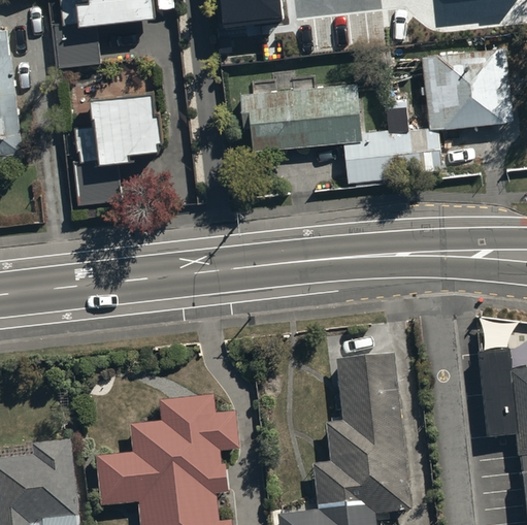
[(52,25),(57,68),(100,63),(96,29),(155,23),(152,0),(60,0),(63,23),(52,25)]
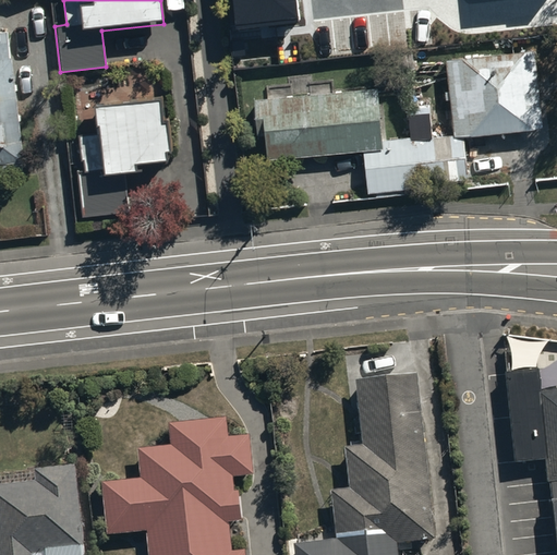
[(231,0),(234,25),(298,17),(295,0),(231,0)]
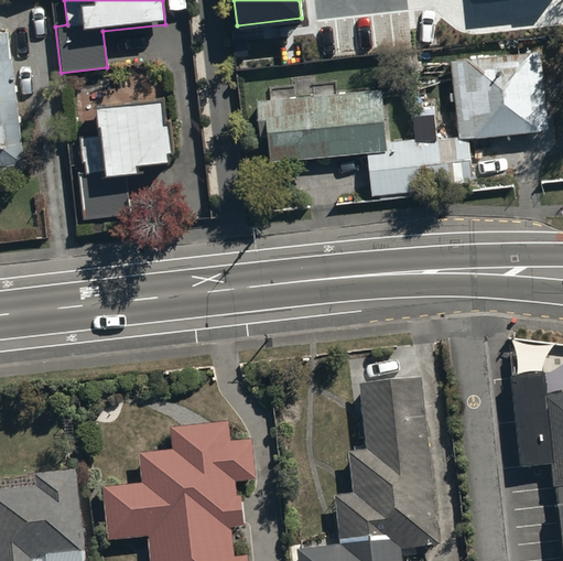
[(0,179),(25,177),(13,60),(11,60),(9,30),(0,30),(0,179)]
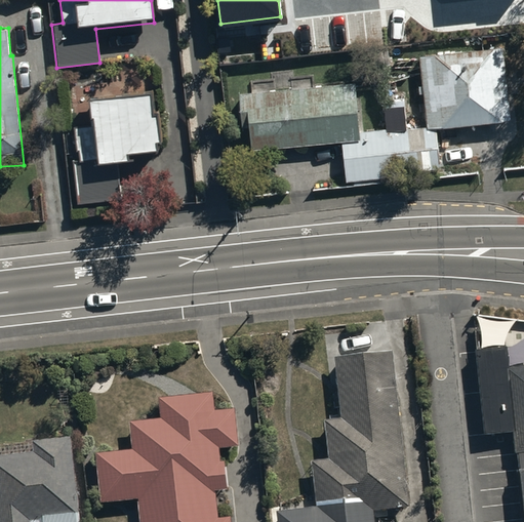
[(290,89),(275,90),(274,76),(250,78),(251,92),(239,93),(242,129),(249,128),(251,150),(341,143),(345,183),(441,174),(438,129),(441,129),(442,143),(466,141),(465,126),(510,122),(504,48),(418,55),(421,86),(417,86),(418,94),(422,93),(425,112),(417,112),(418,121),(426,120),(426,127),(404,129),(404,122),(386,124),(387,129),(359,132),(355,84),(314,87),(312,72),(289,74),(290,89)]
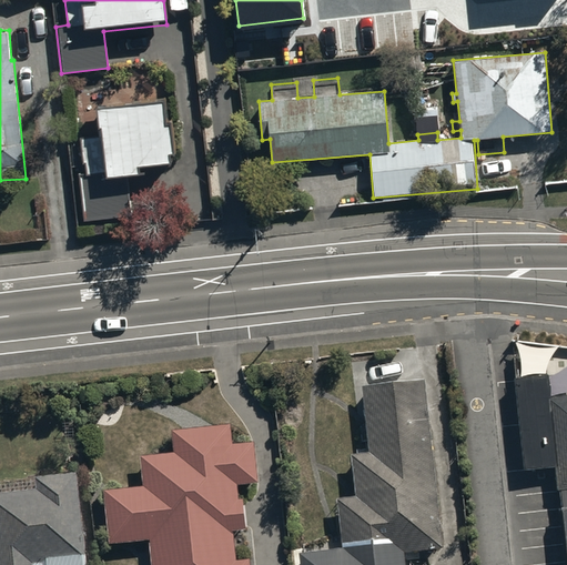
[(81,175),(84,220),(131,217),(129,179),(147,178),(145,168),(171,165),(170,158),(174,158),(172,128),(168,128),(165,106),(100,110),(101,135),(81,138),(83,164),(85,164),(87,175),(81,175)]
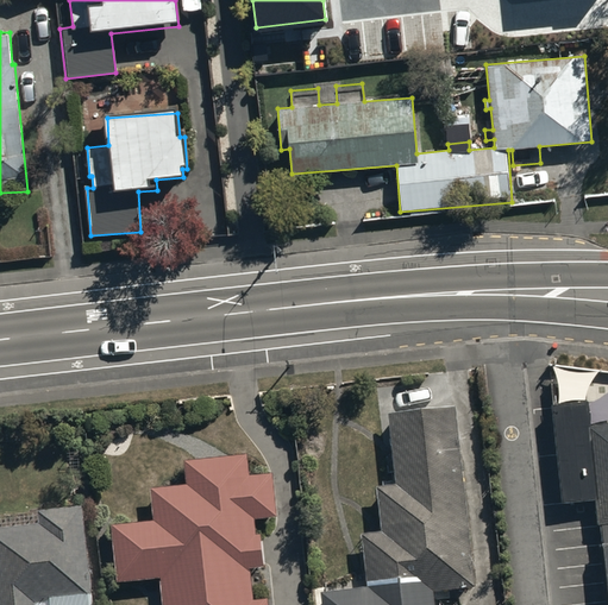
[(580,402),(540,407),(552,504),(590,500),(602,604),(607,604),(607,423),(583,427),(580,402)]
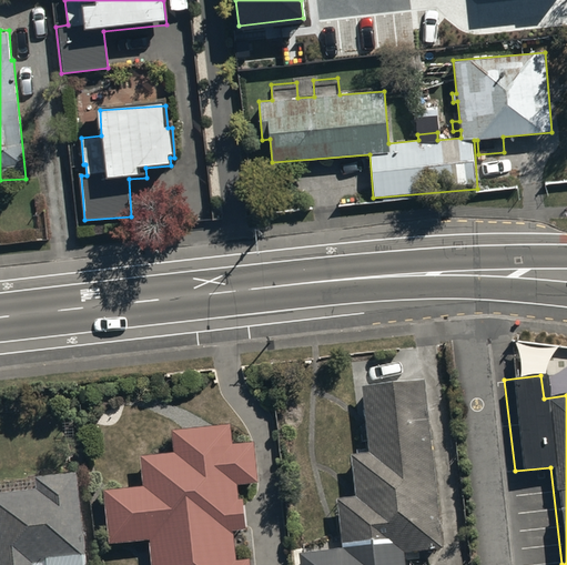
[(434,543),(419,387),(361,393),(366,449),(350,451),(353,495),(336,496),(340,543),(299,546),(300,564),(403,564),(402,546),(434,543)]
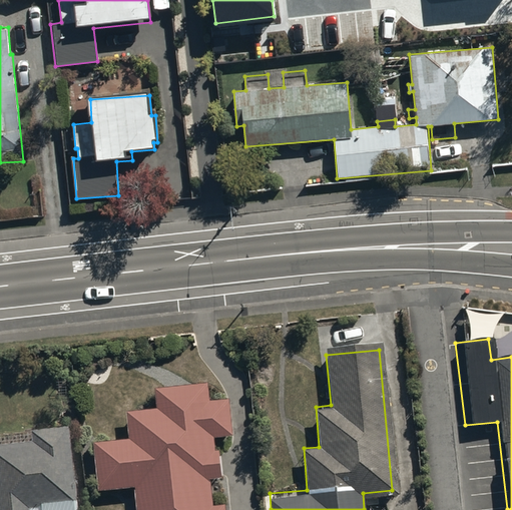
[(154,406),(123,408),(124,436),(96,438),(98,492),(131,490),(131,509),(222,509),(222,504),(209,505),(207,476),(221,475),(219,452),(210,452),(210,436),(233,435),(231,399),(206,400),(205,384),(153,387),(154,406)]
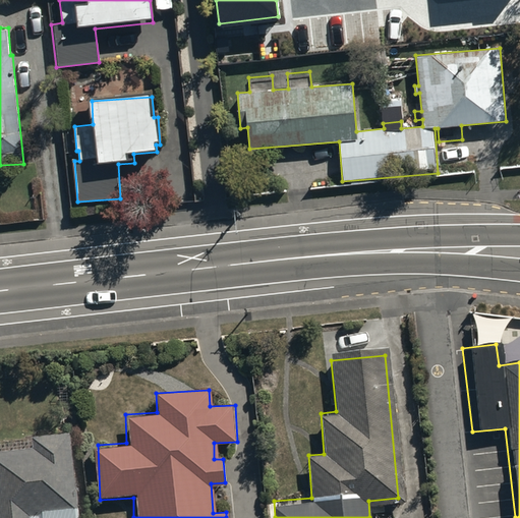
[(71,517),(65,448),(0,454),(0,517),(71,517)]
